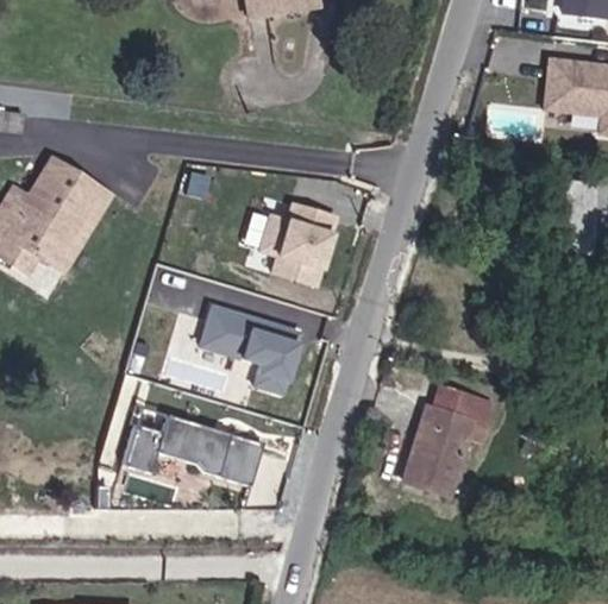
[(242,0),(244,14),(312,5),(311,0),(242,0)]
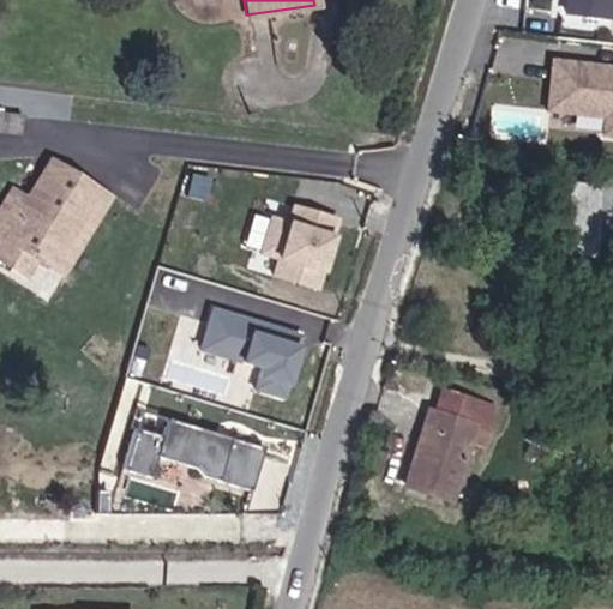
[(568,0),(566,16),(612,20),(612,0),(568,0)]
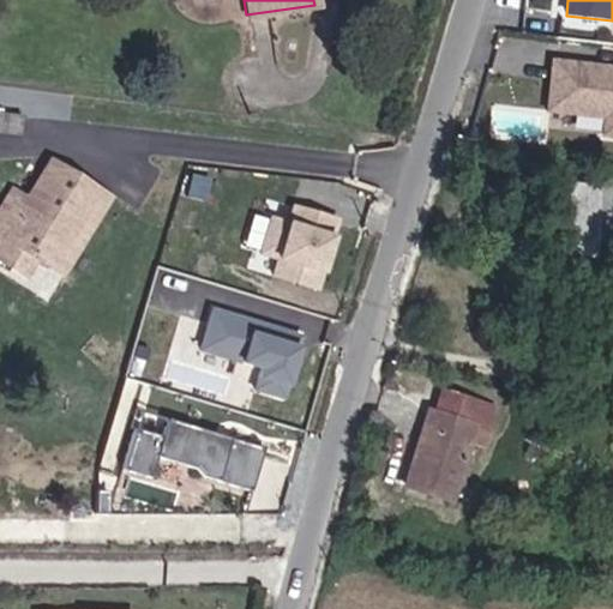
[(612,62),(552,56),(547,110),(604,115),(601,138),(612,138),(612,62)]
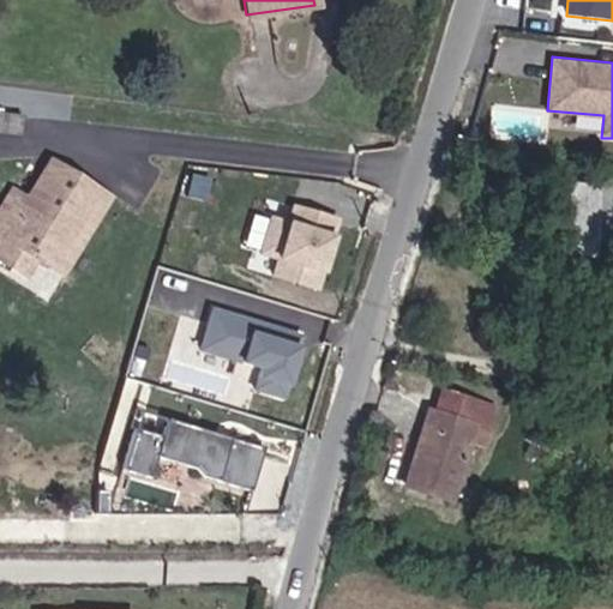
[(0,131),(23,133),(24,116),(0,113),(0,131)]
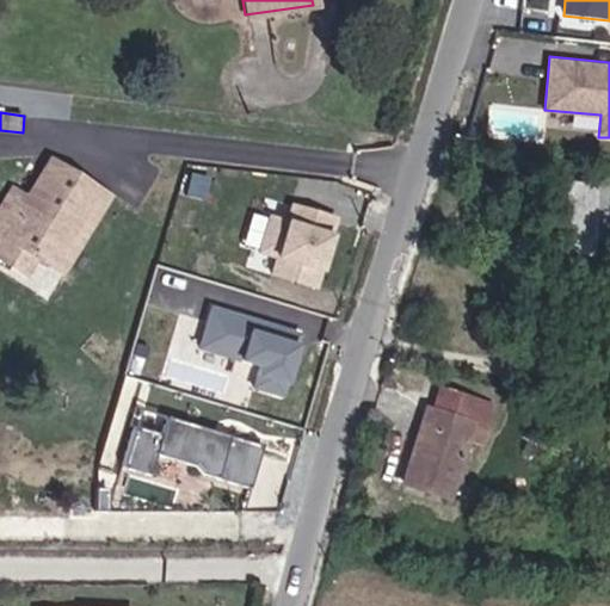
[(53,261),(94,192),(48,162),(0,237),(0,263),(22,276),(38,253),(53,261)]
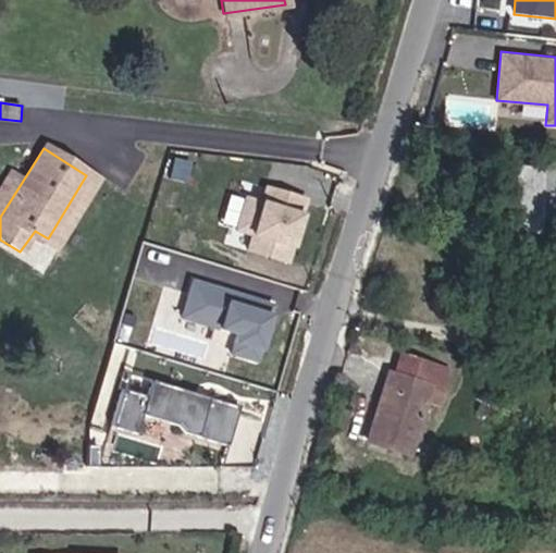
[(0,216),(1,217),(22,183),(8,173),(0,185),(0,216)]
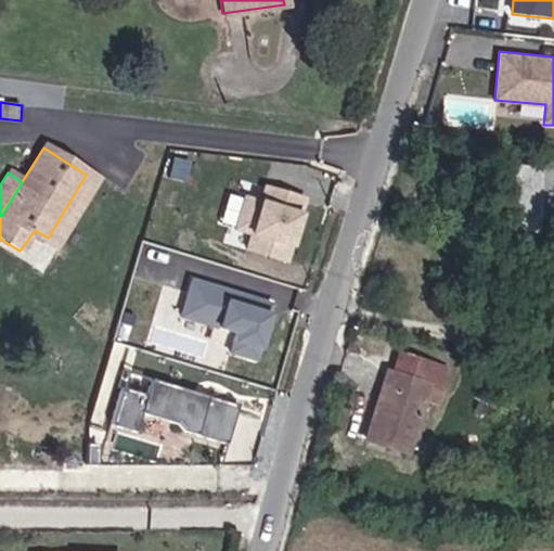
[(553,220),(553,173),(544,173),(542,219),(553,220)]
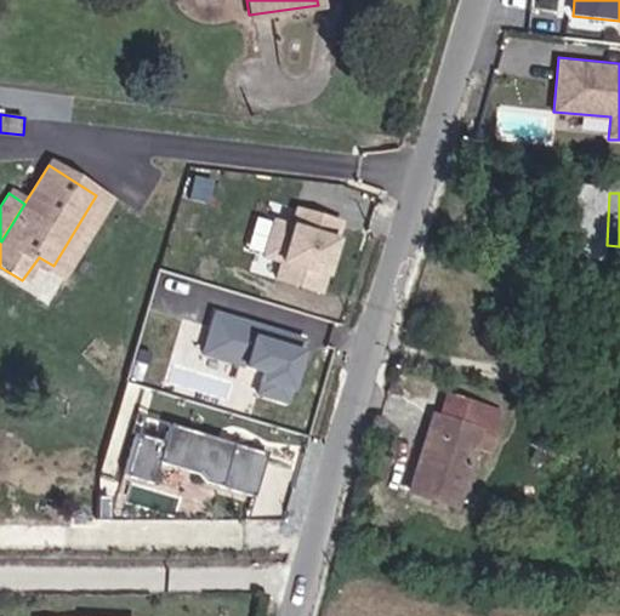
[(63,272),(107,203),(96,195),(53,266),(63,272)]
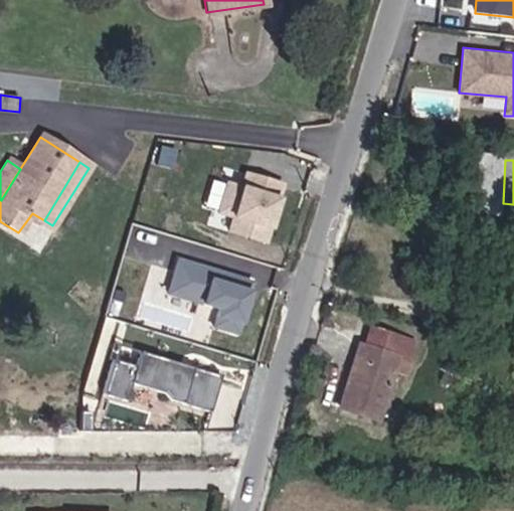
[(227,229),(268,240),(271,231),(278,233),(289,196),(285,195),(289,181),(246,169),(241,184),(224,179),(216,208),(232,212),(227,229)]
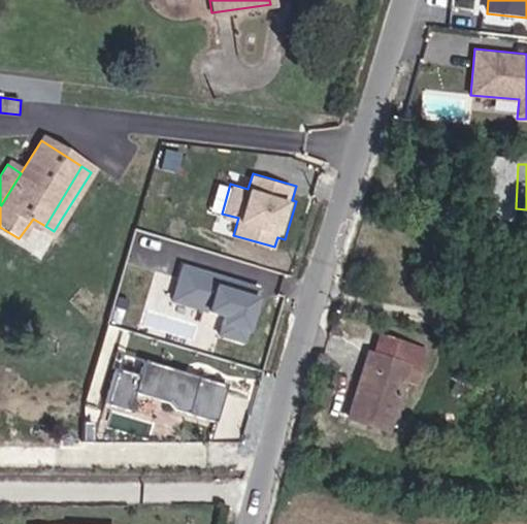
[(245,281),(183,262),(171,300),(175,303),(171,317),(200,325),(204,309),(224,315),(219,333),(245,341),(249,332),(256,333),(266,296),(242,290),(245,281)]
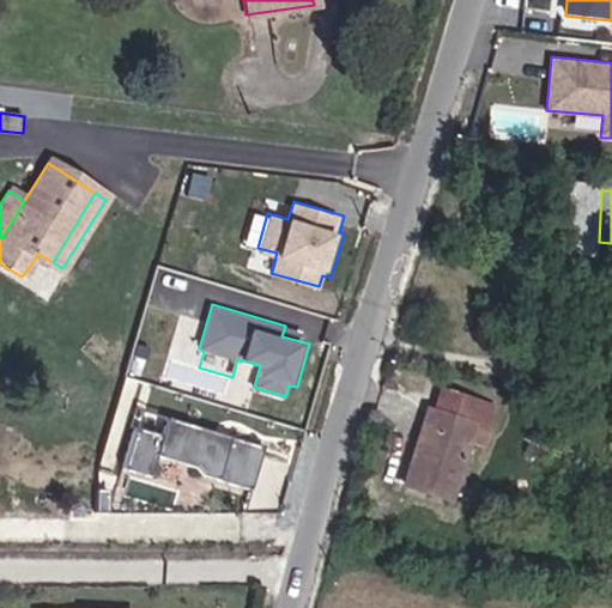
[(404,487),(450,502),(473,426),(488,431),(494,402),(441,390),(434,414),(426,413),(404,487)]
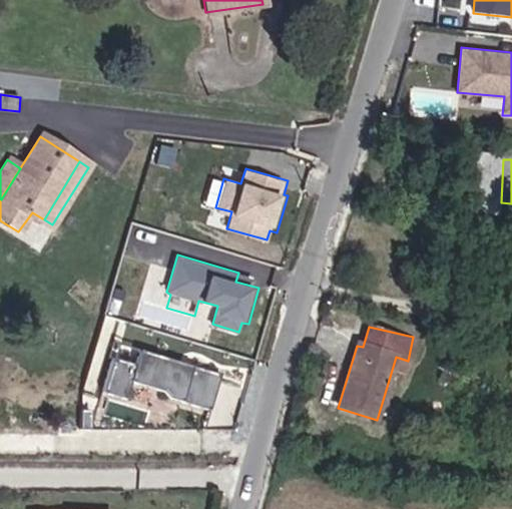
[(211,408),(221,374),(119,345),(106,390),(128,397),(133,380),(164,390),(173,397),(211,408)]
